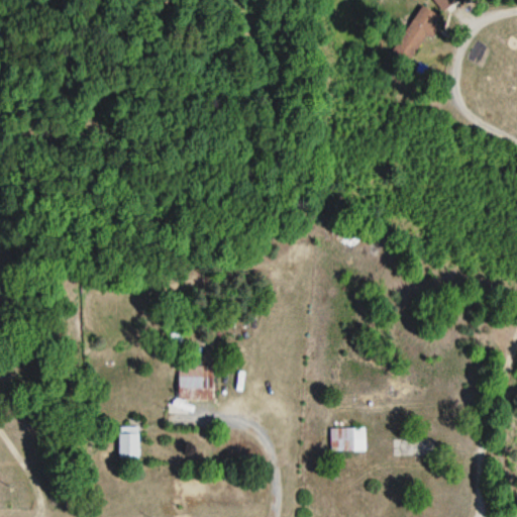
[(456,0),(433,0),(444,11),(456,0)]
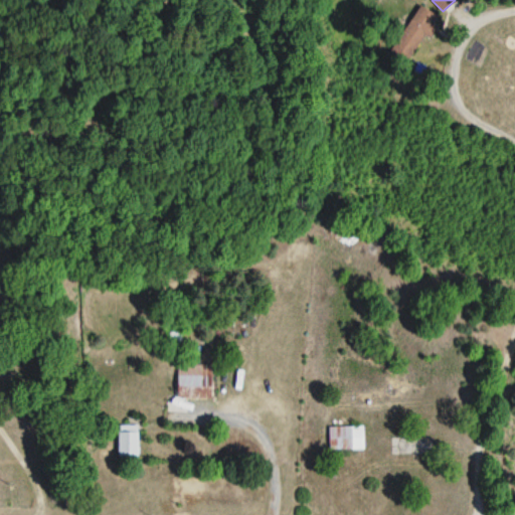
[(439,17),(419,6),(394,48),(413,59),(439,17)]
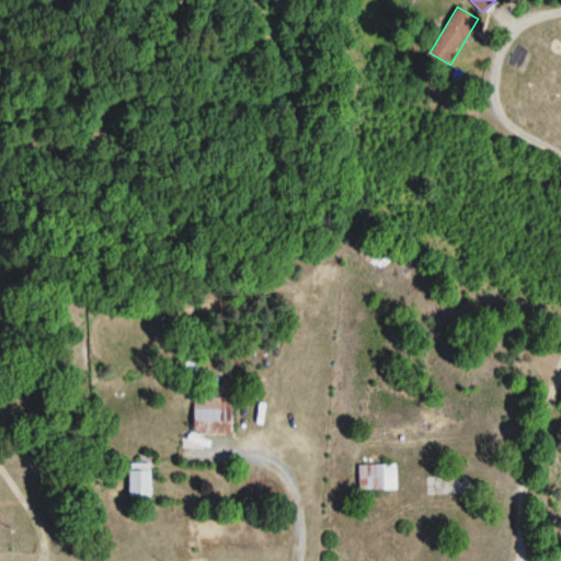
[(231,398),(193,398),(193,435),(231,435),(231,398)]
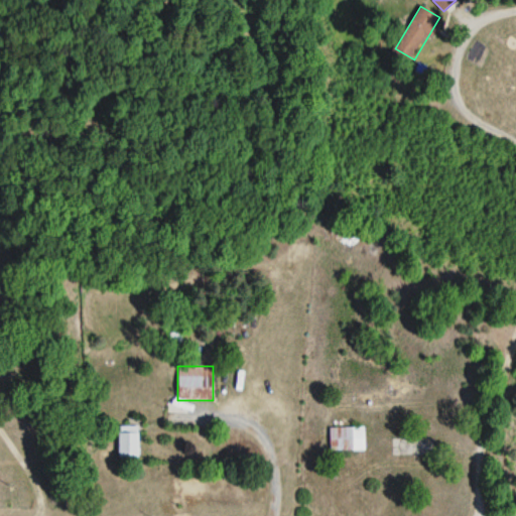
[(364,428),(329,428),(329,450),(364,450),(364,428)]
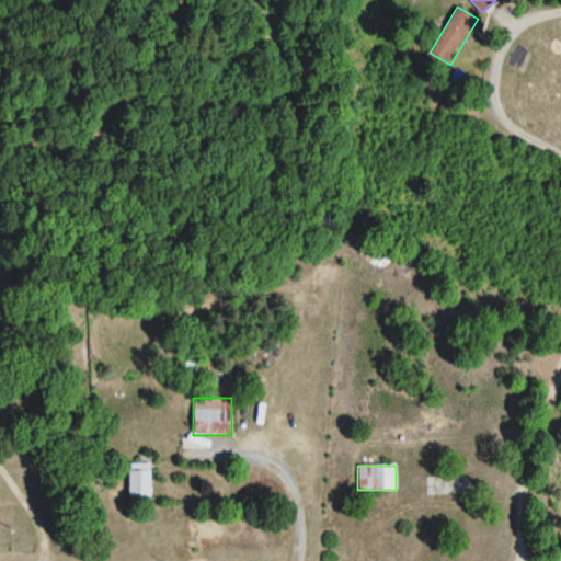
[(129,497),(150,497),(150,470),(129,470),(129,497)]
